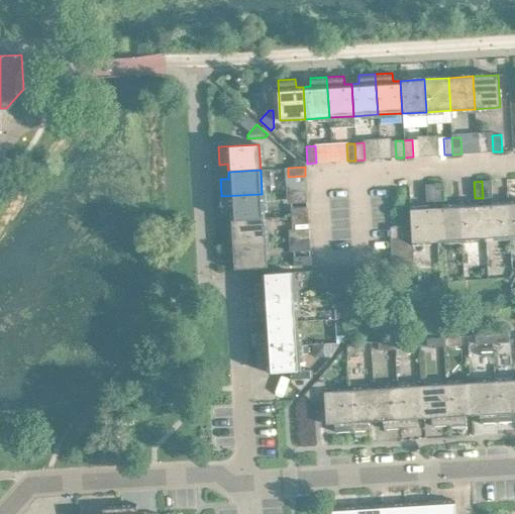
[(491,181),(482,181),(483,198),(492,197),(491,181)]
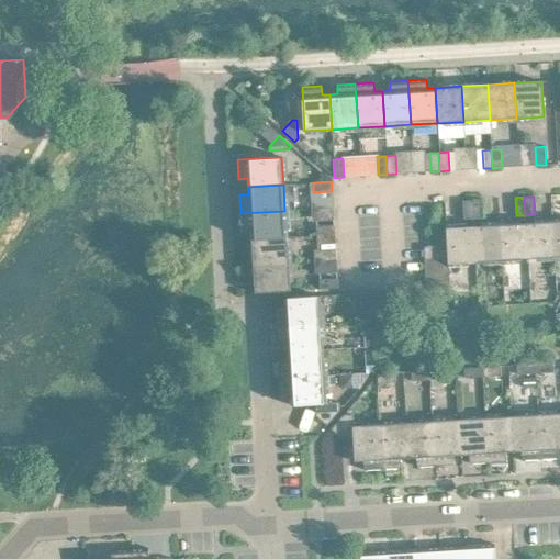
[(472,219),(471,200),(462,201),(463,219),(472,219)]
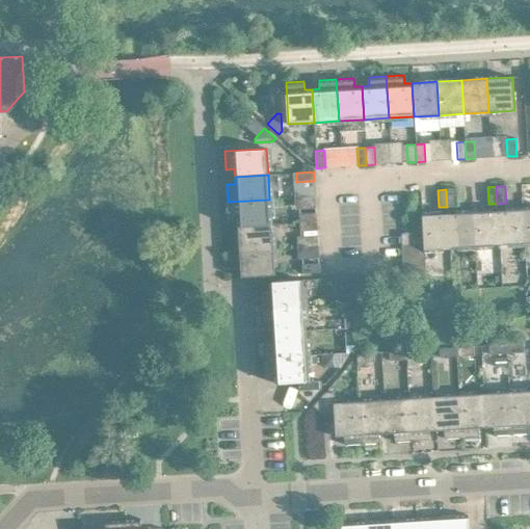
[(455,189),(446,189),(447,207),(456,206),(455,189)]
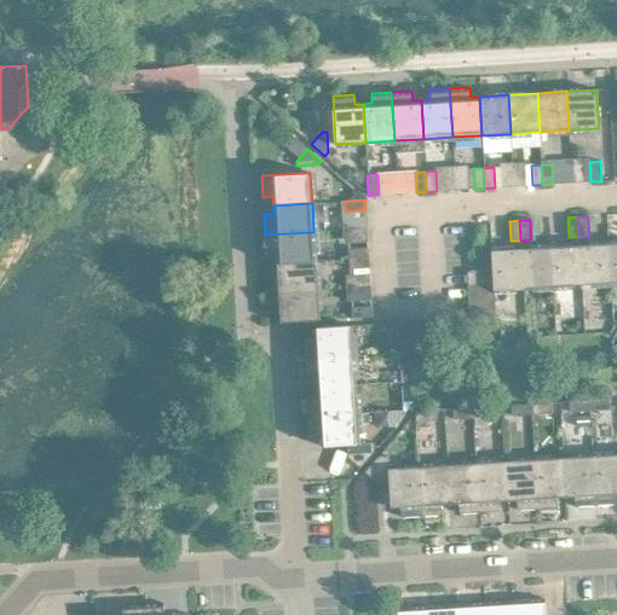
[(276,254),(277,264),(316,261),(313,232),(265,235),(266,255),(276,254)]
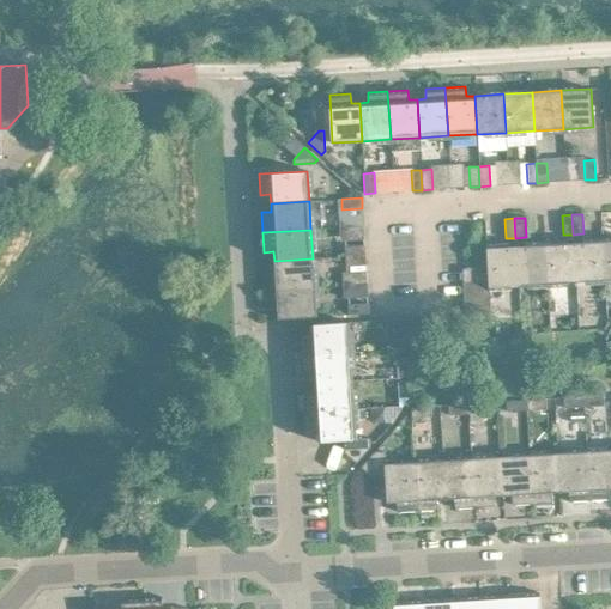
[(576,281),(604,280),(603,241),(574,243),(576,281)]
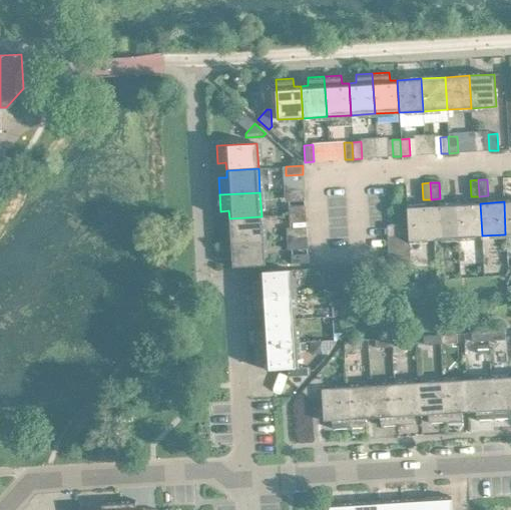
[(458,237),(482,235),(480,203),(456,204),(458,237)]
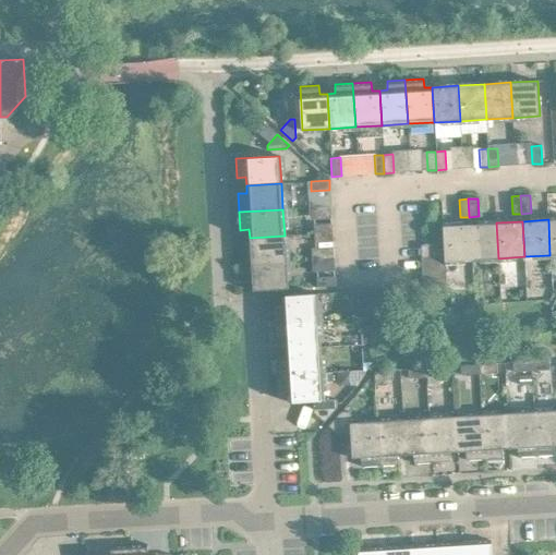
[(313,224),(314,233),(331,232),(331,222),(313,224)]
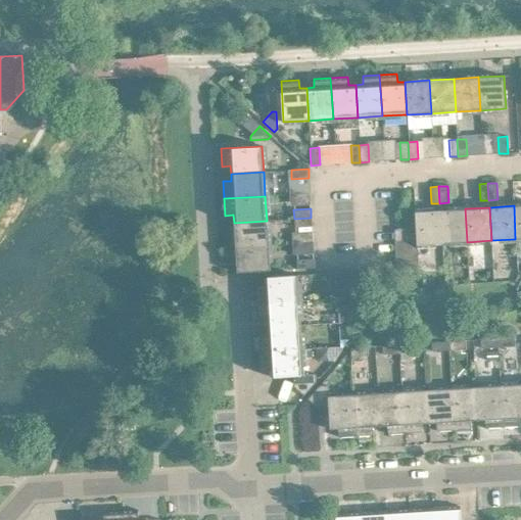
[(442,243),(467,242),(465,208),(440,210),(442,243)]
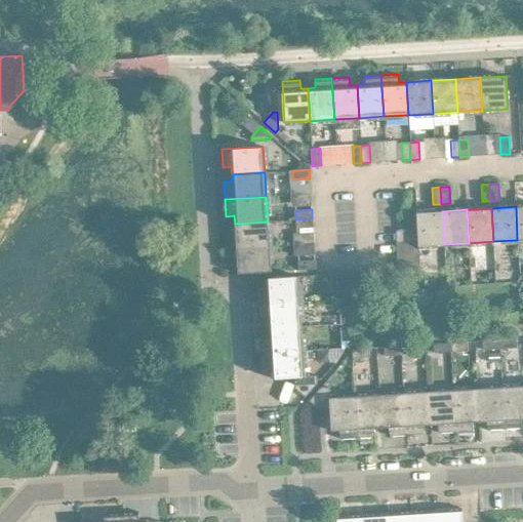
[(418,246),(444,244),(442,211),(416,212),(417,229),(417,242),(418,246)]
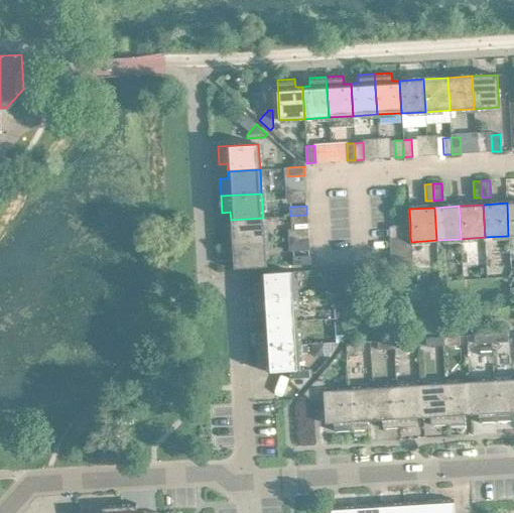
[(306,215),(290,216),(290,225),(307,224),(306,215)]
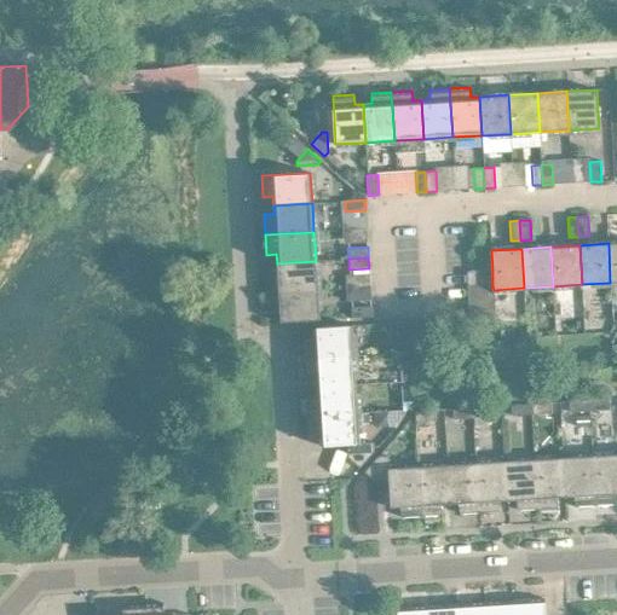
[(277,264),(278,293),(317,290),(316,261),(277,264)]
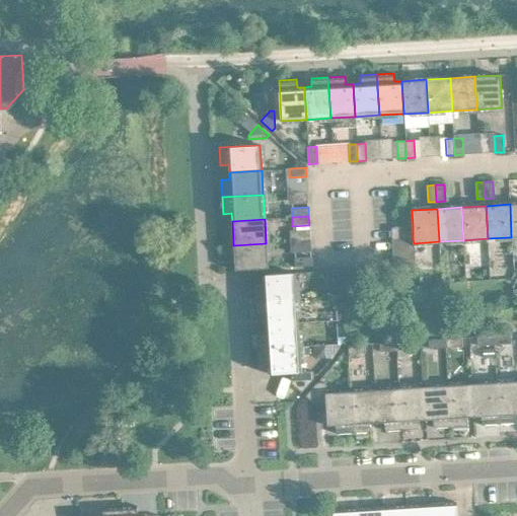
[(391,240),(413,239),(413,226),(390,228),(391,240)]
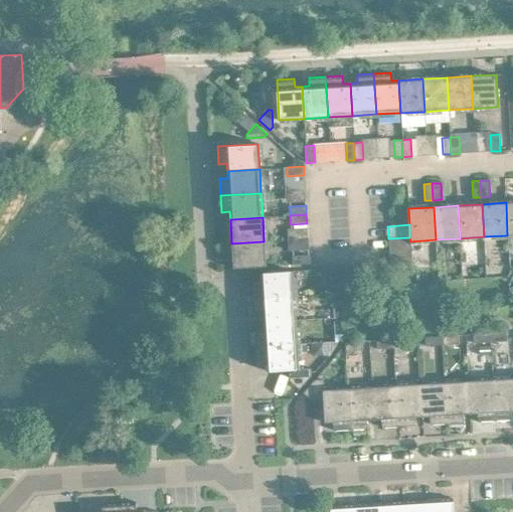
[(411,249),(410,241),(409,237),(388,238),(389,250),(411,249)]
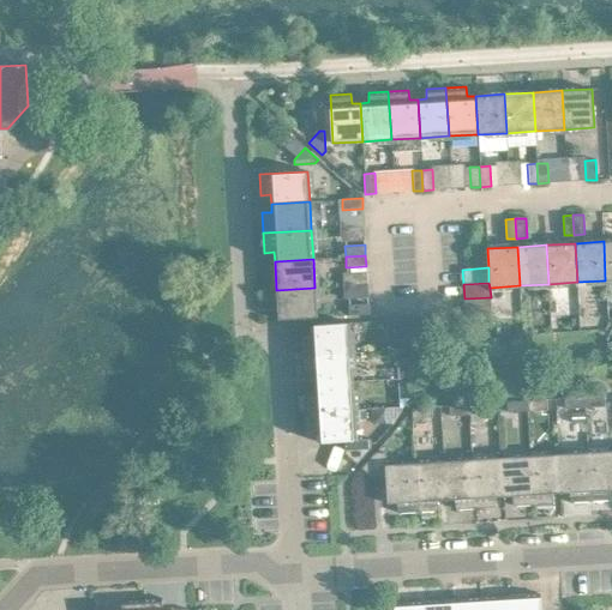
[(315,288),(276,290),(279,320),(317,318),(315,288)]
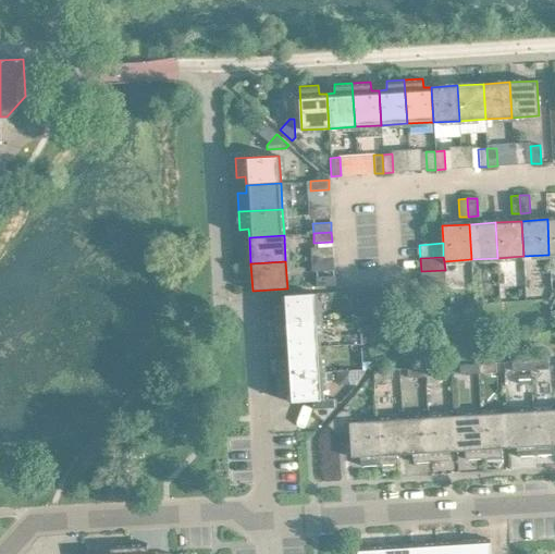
[(445,283),(445,270),(421,271),(422,284),(445,283)]
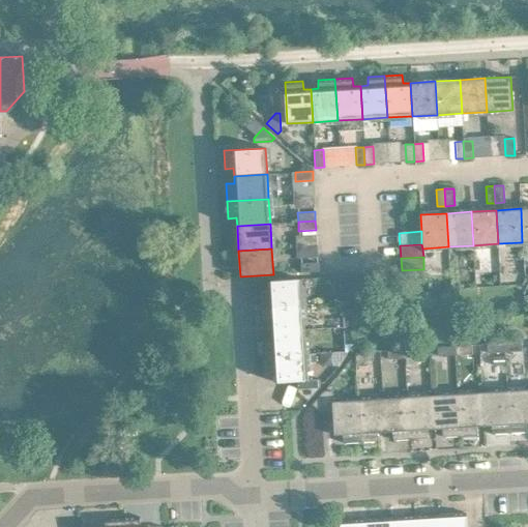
[(300,263),(301,272),(318,271),(318,262),(300,263)]
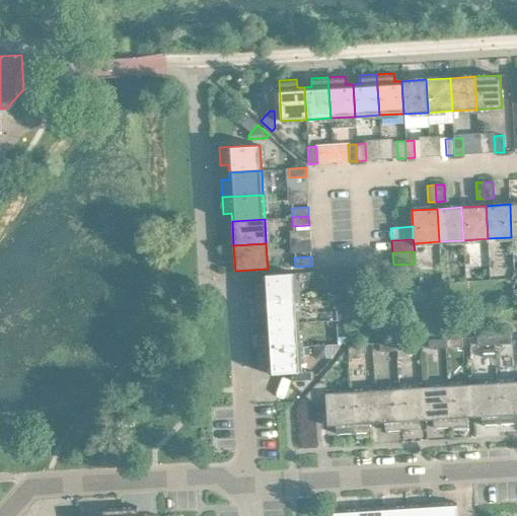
[(333,271),(334,288),(343,287),(342,270),(333,271)]
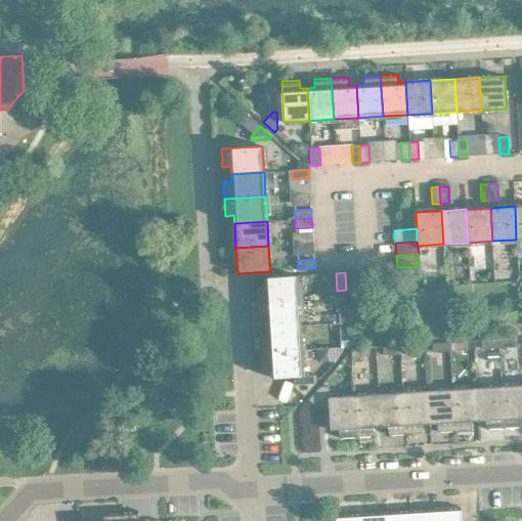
[(257,287),(258,304),(299,301),(298,275),(265,277),(265,286),(257,287)]
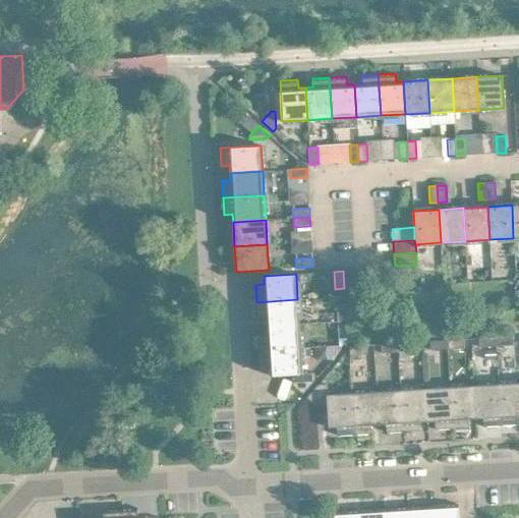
[(266,319),(267,326),(299,324),(297,299),(256,302),(257,319),(266,319)]
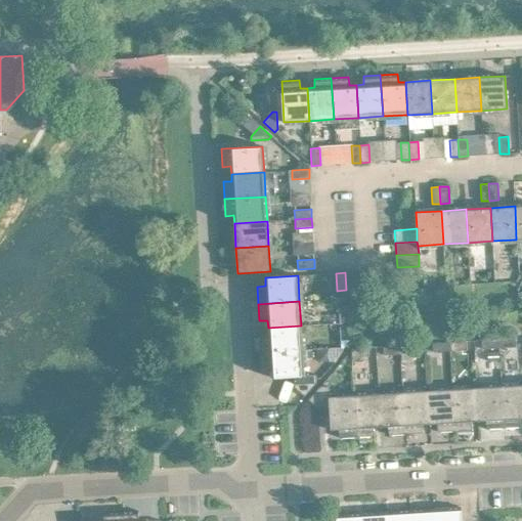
[(338,306),(339,322),(348,322),(347,306),(338,306)]
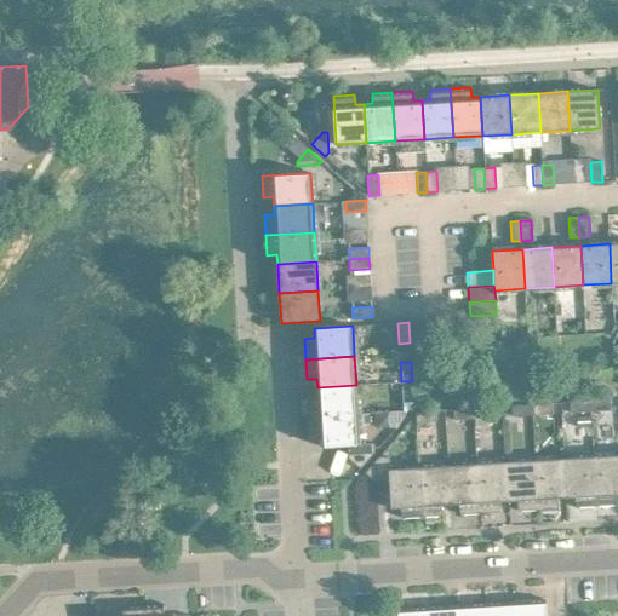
[(400,372),(389,373),(389,383),(401,383),(400,372)]
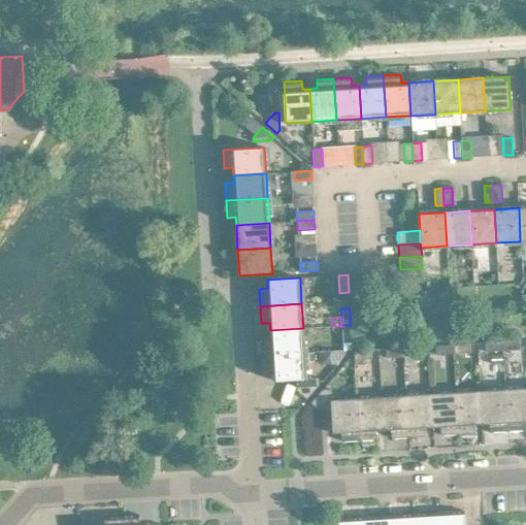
[(351,325),(341,325),(342,342),(352,342),(351,325)]
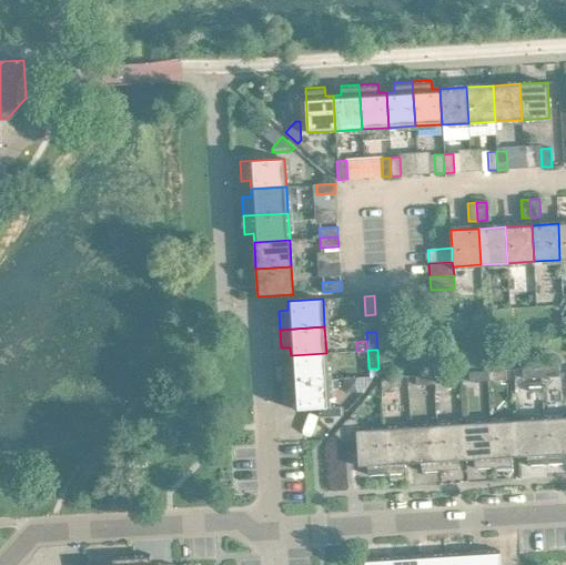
[(282,364),(283,382),(327,380),(326,353),(291,355),(291,363),(282,364)]
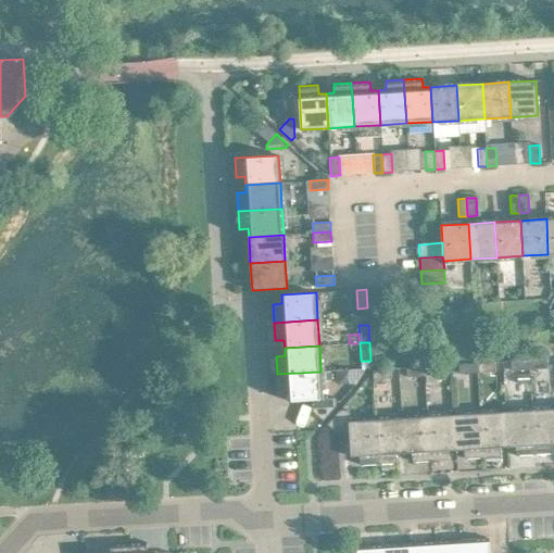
[(546,359),(528,360),(529,369),(546,368),(546,359)]
